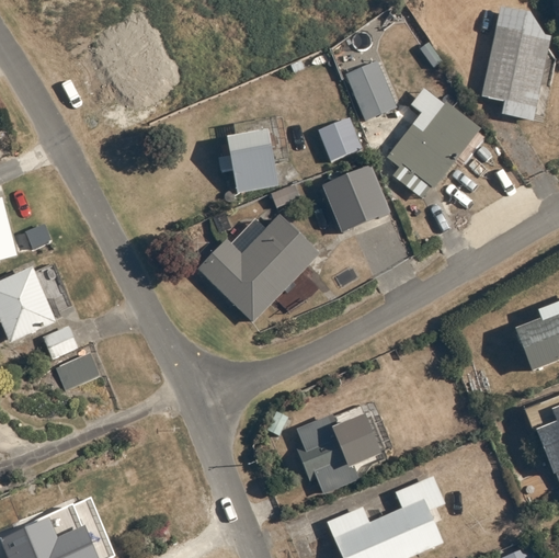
[(533,122),(550,36),(544,34),(529,13),(500,7),(480,97),(503,101),(501,115),(533,122)]
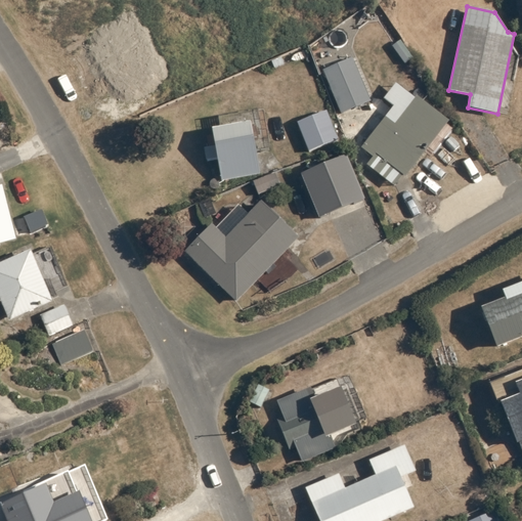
[(412,55),(400,38),(391,44),(403,61),(412,55)]
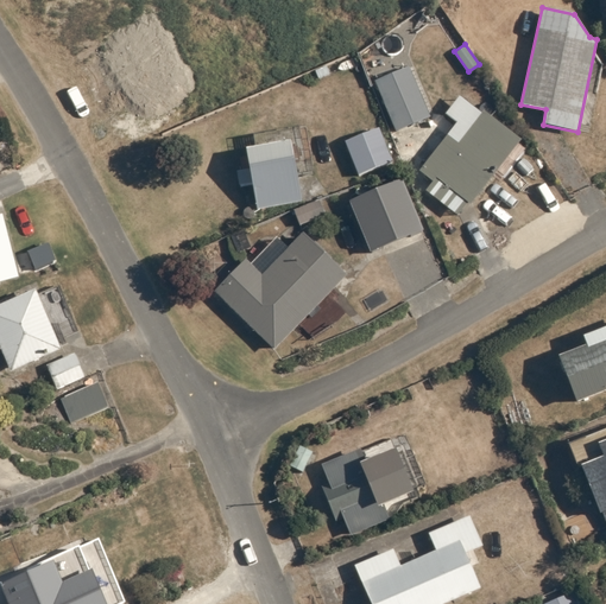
[(329,72),(326,64),(314,69),(317,77),(329,72)]
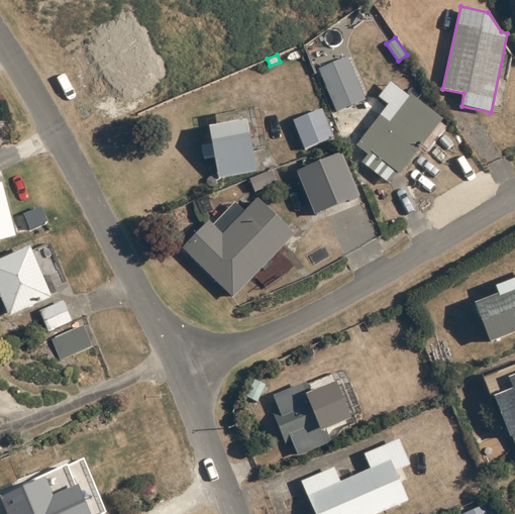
[(366,98),(346,56),(317,68),(335,110),(366,98)]
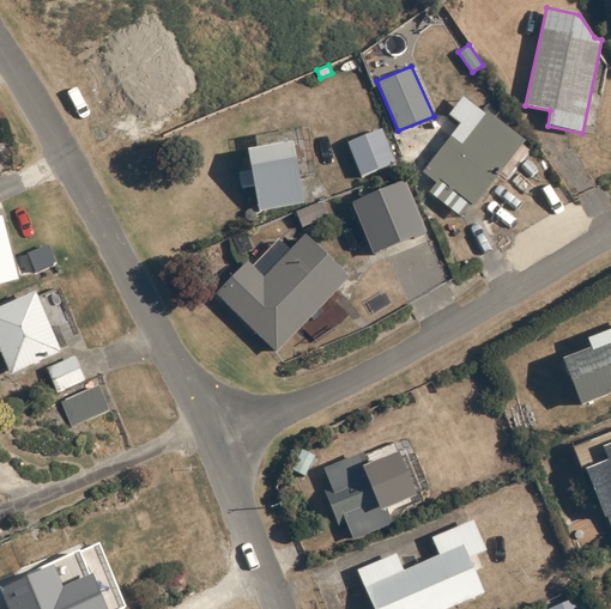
[(473,206),(525,140),(487,110),(461,142),(451,135),(422,171),(435,182),(428,192),(460,217),(471,203),(473,206)]
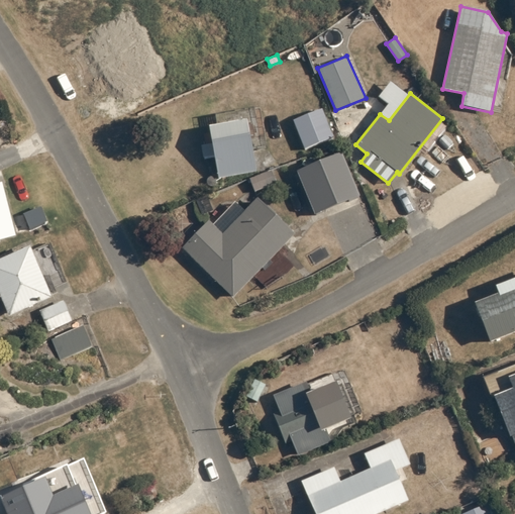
[(322,108),(293,118),(303,147),(333,136),(322,108)]
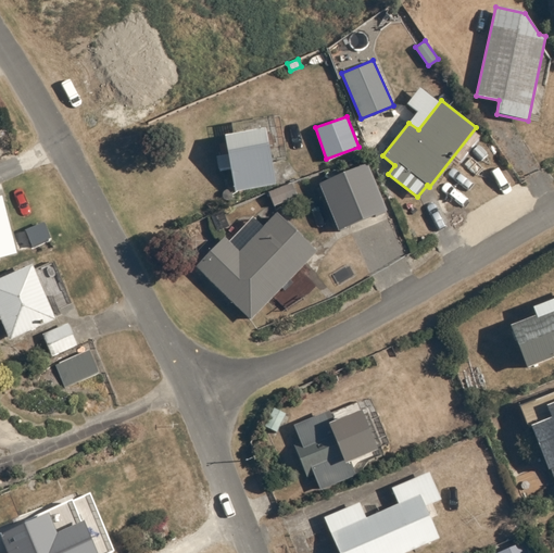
[(275,184),(265,130),(224,137),(226,154),(216,155),(218,170),(229,167),(235,191),(275,184)]
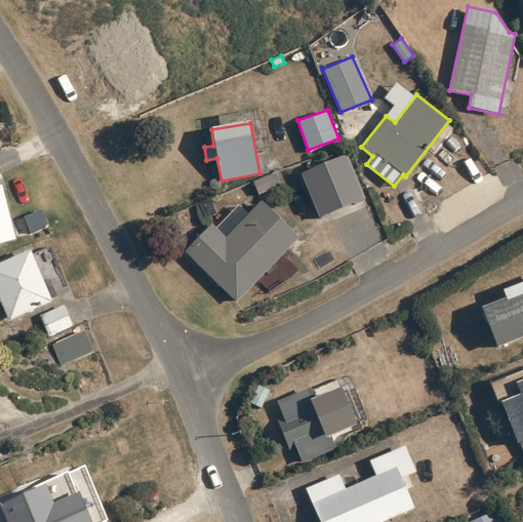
[(365,199),(346,155),(300,173),(319,217),(365,199)]
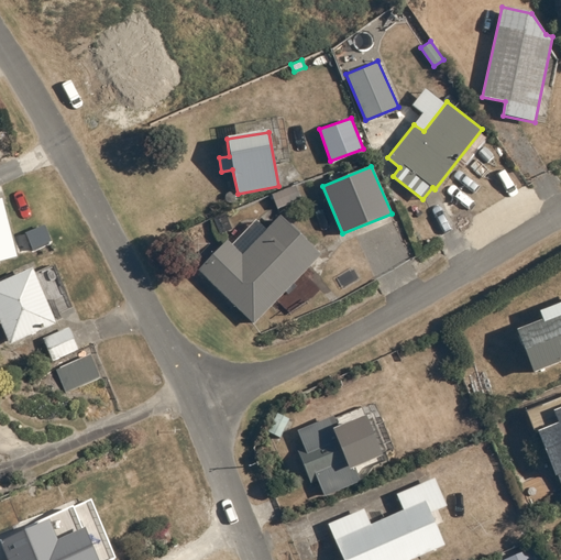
[(277,207),(300,198),(295,184),(272,194),(277,207)]
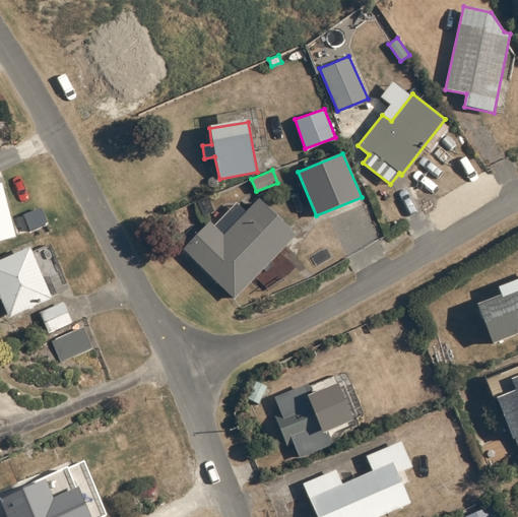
[(0,240),(16,236),(3,181),(0,182),(0,240)]
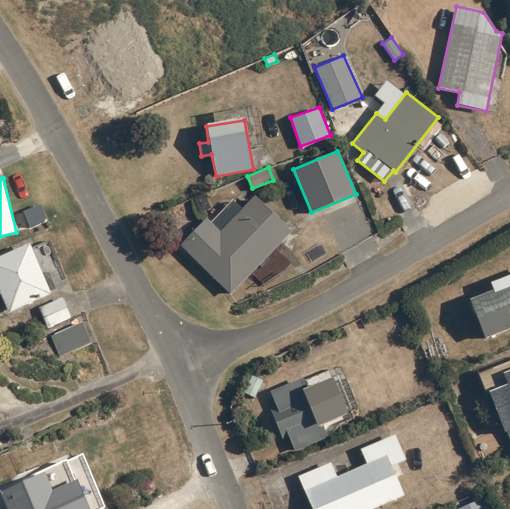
[(291,231),(253,196),(241,208),(232,199),(210,221),(206,218),(180,245),(229,295),(291,231)]
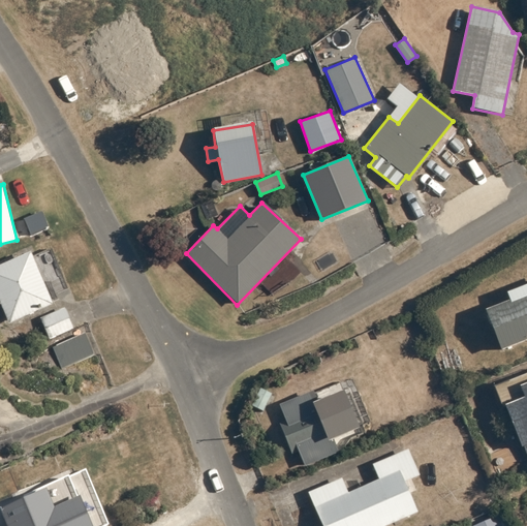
[(31,249),(0,263),(0,303),(8,322),(54,302),(31,249)]
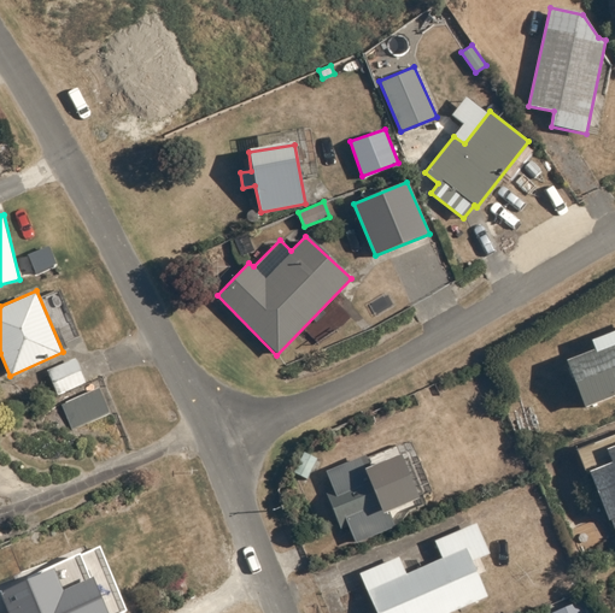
[(583,410),(614,395),(614,330),(589,341),(592,351),(563,361),(583,410)]
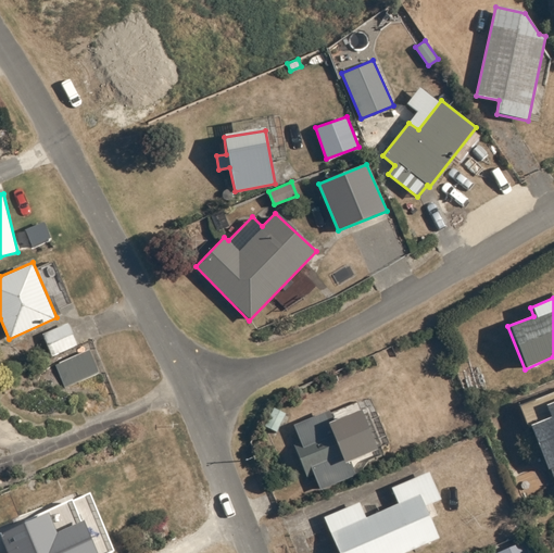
[(77,343),(67,322),(39,334),(50,356),(77,343)]
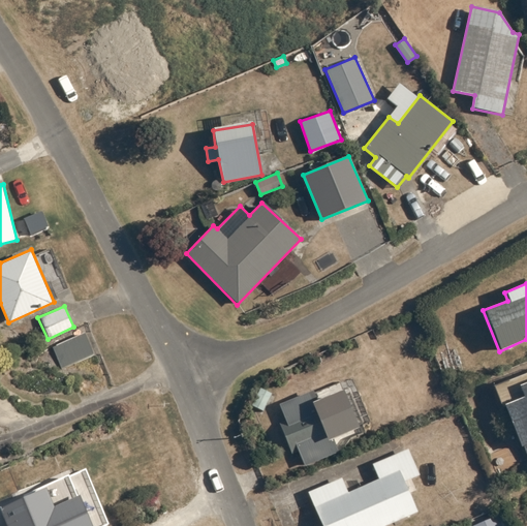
[(95,351),(85,331),(52,345),(60,367),(95,351)]
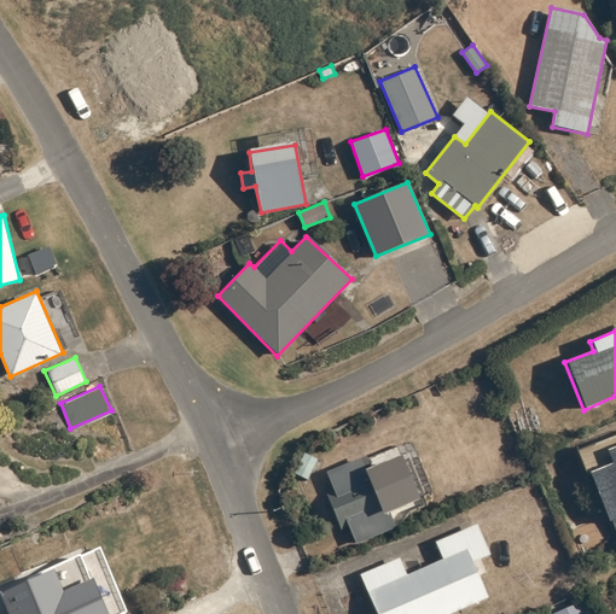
[(615,446),(604,452),(609,465),(587,474),(608,522),(611,520),(615,531),(615,446)]
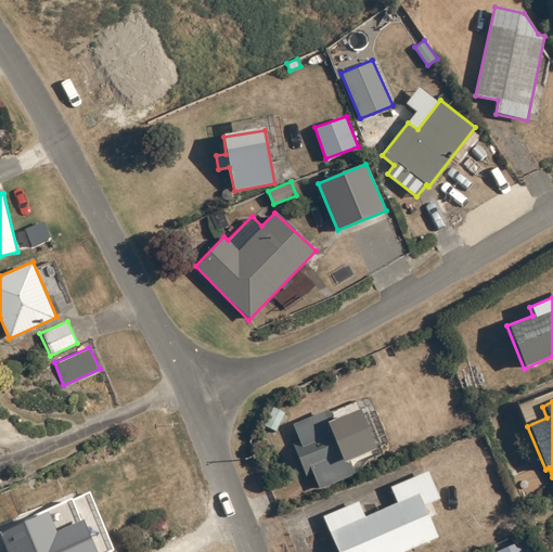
[(362,409),(332,421),(328,409),(292,423),(299,439),(292,443),(305,476),(312,473),(319,488),(354,474),(349,461),(378,448),(362,409)]
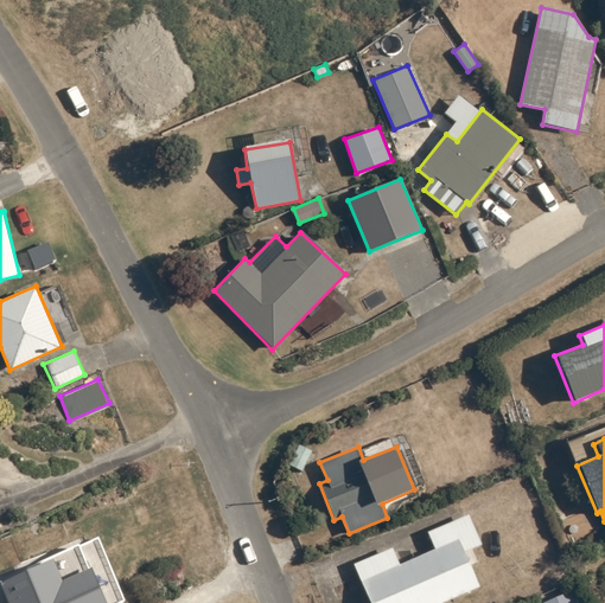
[(392,546),(354,563),(370,602),(438,602),(481,585),(465,551),(483,543),(469,512),(427,531),(435,549),(399,563),(392,546)]
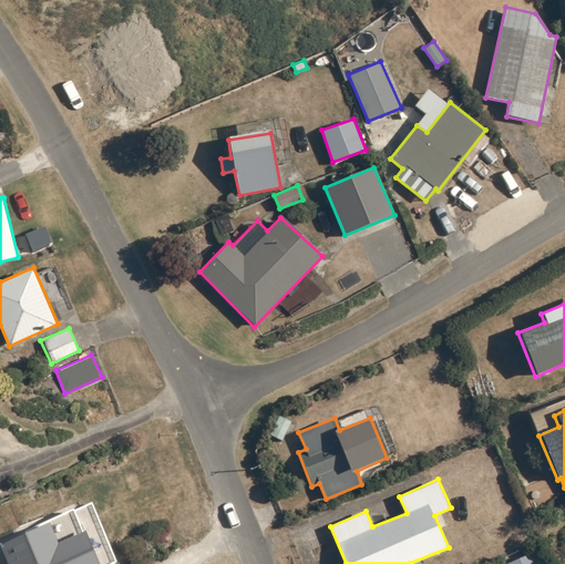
[(51,522),(3,543),(11,563),(80,563),(71,540),(60,544),(51,522)]
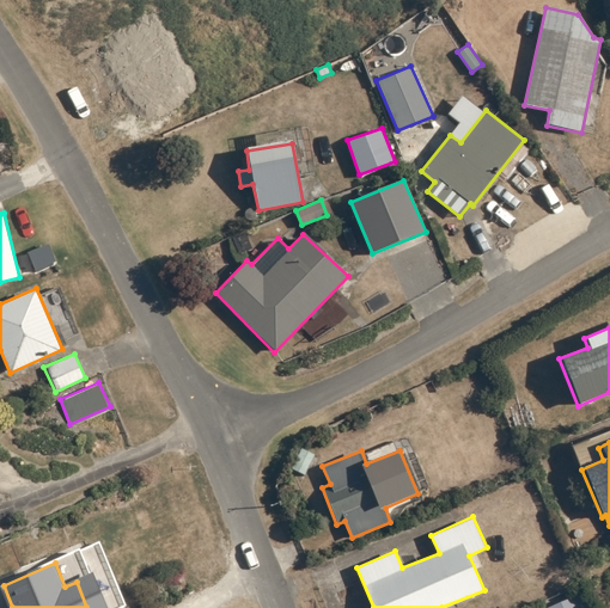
[(579,607),(574,595),(546,607),(544,607),(579,607)]
